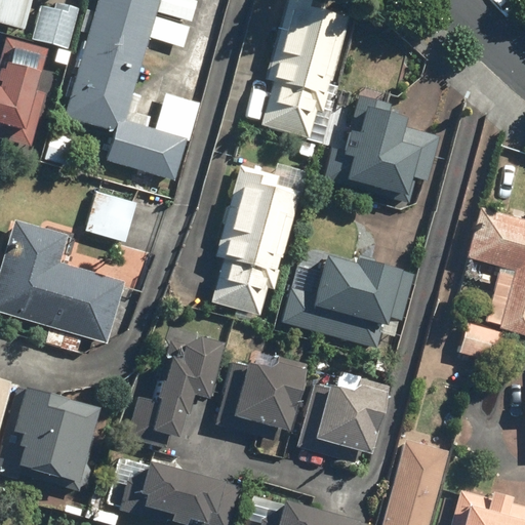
[(0,0),(0,21),(27,28),(33,0),(0,0)]
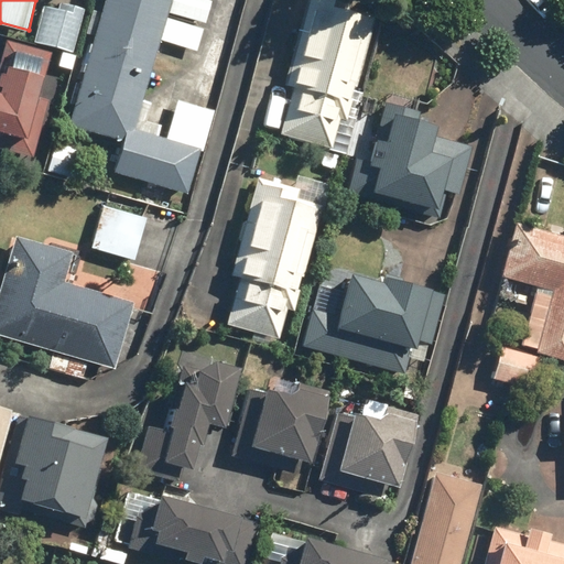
[(61,0),(60,7),(44,3),(35,40),(74,50),(85,6),(64,0),(61,0)]
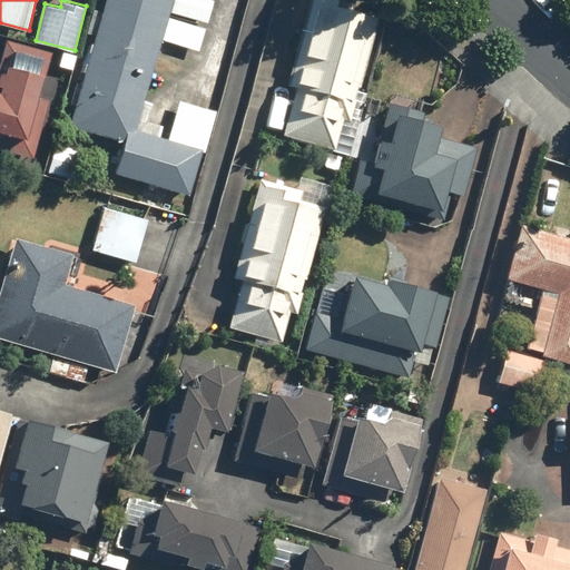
[(106,0),(71,123),(126,140),(115,172),(192,190),(215,108),(180,98),(170,136),(160,134),(163,123),(149,118),(155,102),(145,100),(166,39),(202,49),(214,0),(106,0)]
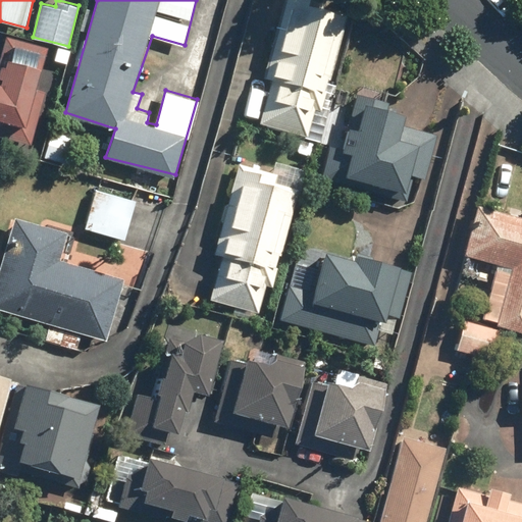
[(272,77),(260,120),(308,134),(315,107),(321,108),(349,10),(313,1),(313,0),(284,0),(264,75),(272,77)]
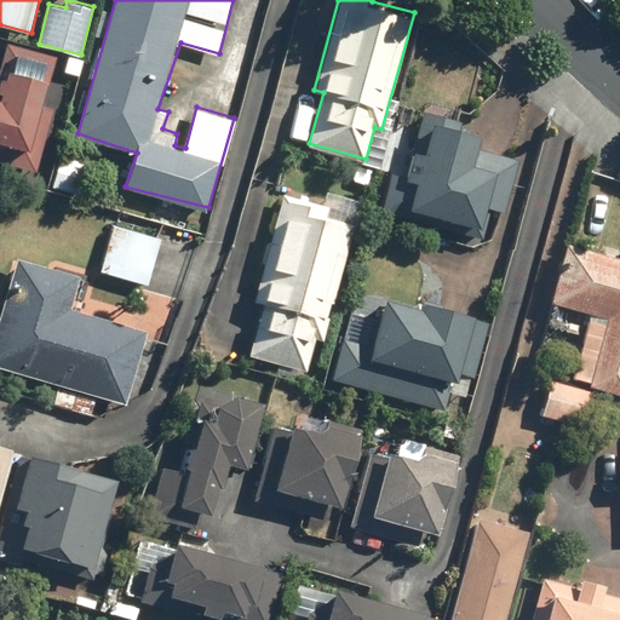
[(58,55),(9,40),(0,69),(0,156),(38,167),(56,105),(45,102),(58,55)]
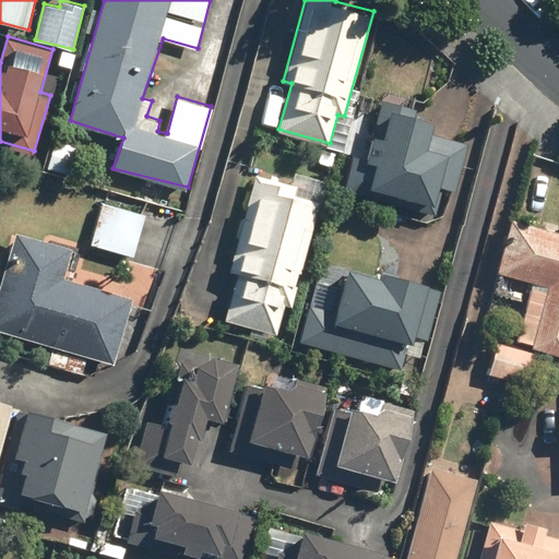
[(76,55),(63,50),(59,63),(72,67),(76,55)]
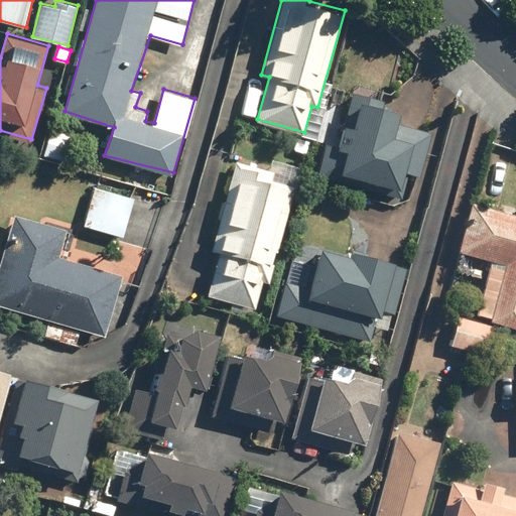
[(317,173),(401,199),(409,173),(419,176),(433,133),(398,123),(402,109),(354,94),(338,143),(328,140),(317,173)]
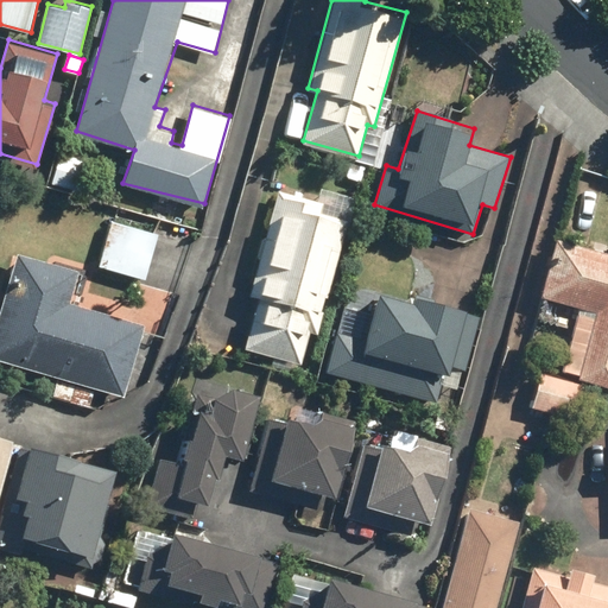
[(90,160),(59,152),(50,183),(81,192),(90,160)]
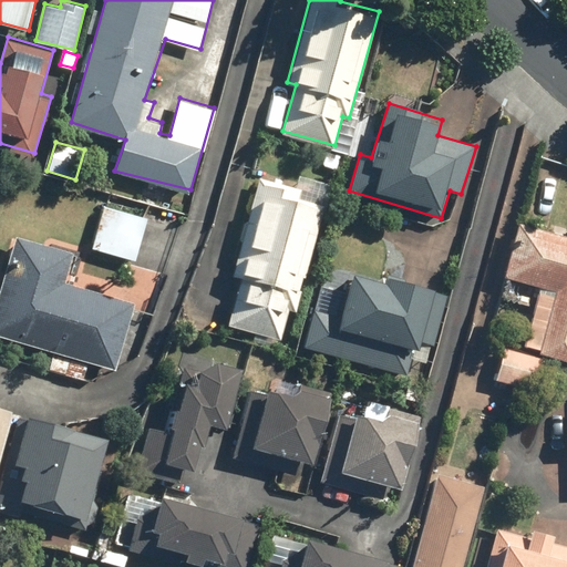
[(340,156),(328,153),(325,166),(336,169),(340,156)]
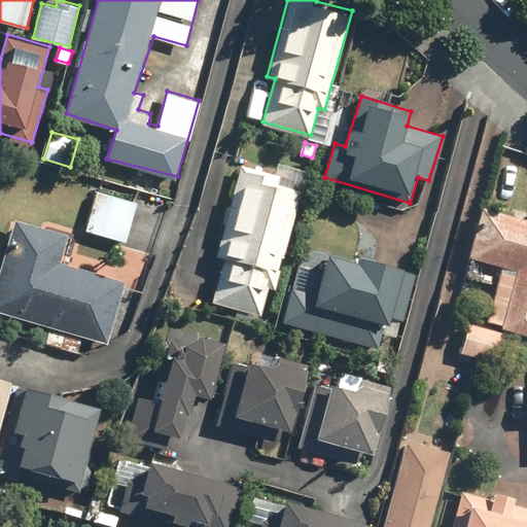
[(277,288),(304,188),(279,182),(281,174),(241,163),(216,254),(225,257),(214,301),(261,313),(269,286),(277,288)]
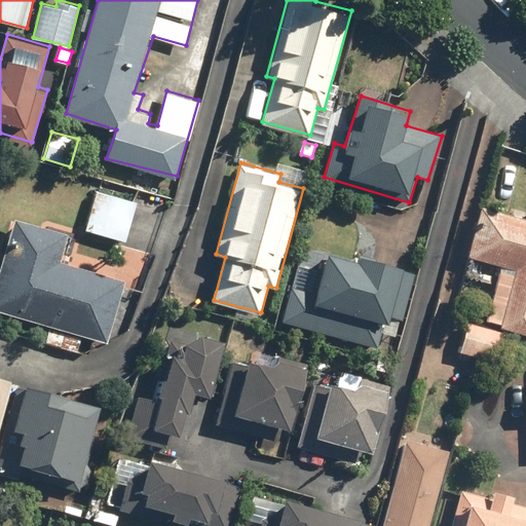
[(139,200),(98,189),(87,227),(127,238),(139,200)]
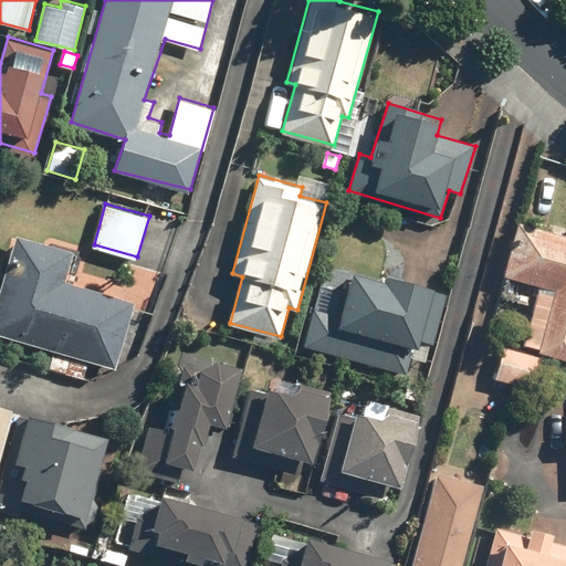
[(513,356),(562,369),(565,353),(565,230),(562,229),(558,242),(510,228),(493,285),(530,295),(513,356)]
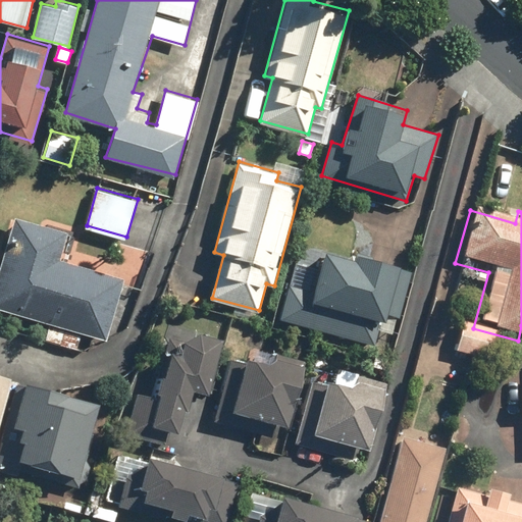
[(67,230),(15,215),(0,267),(0,306),(107,337),(125,276),(59,257),(67,230)]
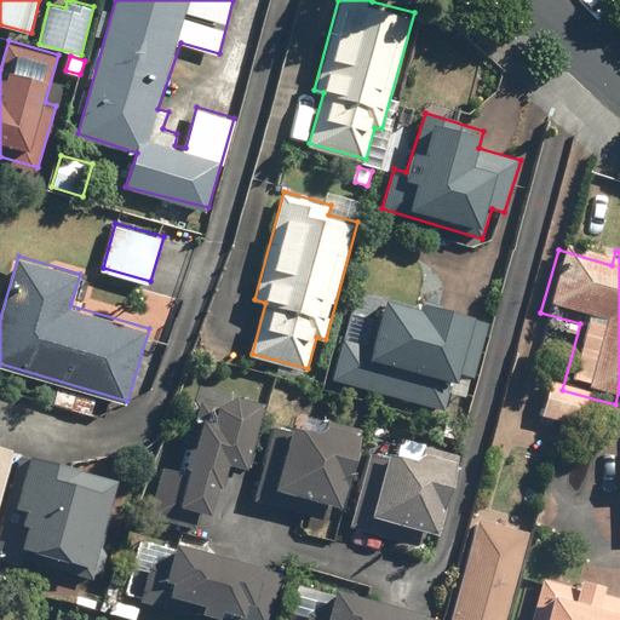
[(474,375),(491,317),(428,299),(425,306),(390,297),(383,320),(354,311),(334,375),(446,408),(454,380),(459,382),(461,372),(474,375)]
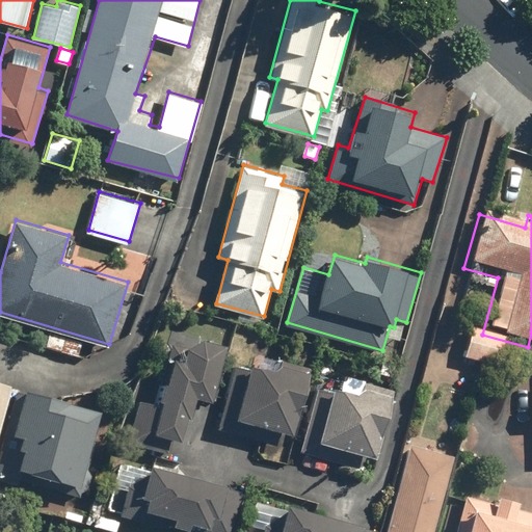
[(213,398),(228,342),(207,337),(190,347),(173,343),(168,357),(175,360),(165,398),(163,405),(140,399),(129,443),(169,453),(175,434),(182,436),(188,414),(195,416),(201,395),(213,398)]
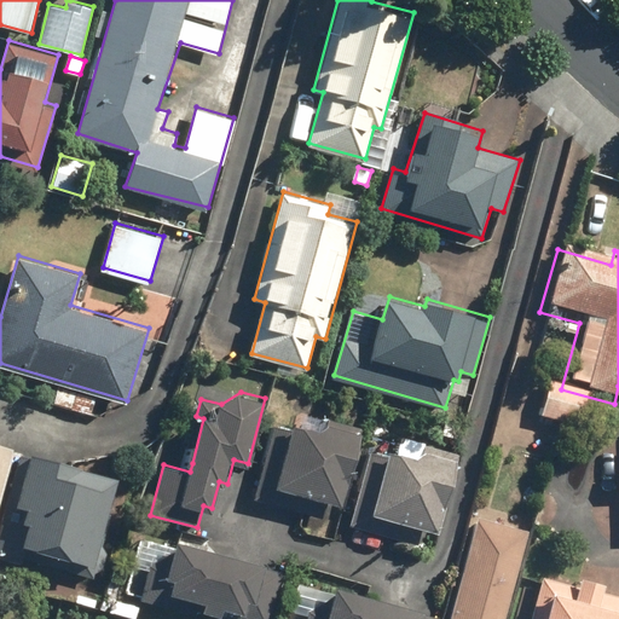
[(582,405),(537,395),(531,422),(576,432),(582,405)]
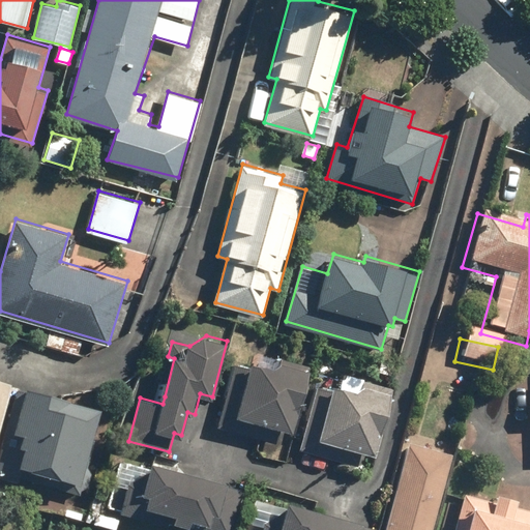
[(312,366),(277,356),(274,365),(256,360),(254,367),(238,363),(219,424),(277,442),(283,427),(292,430),(312,366)]
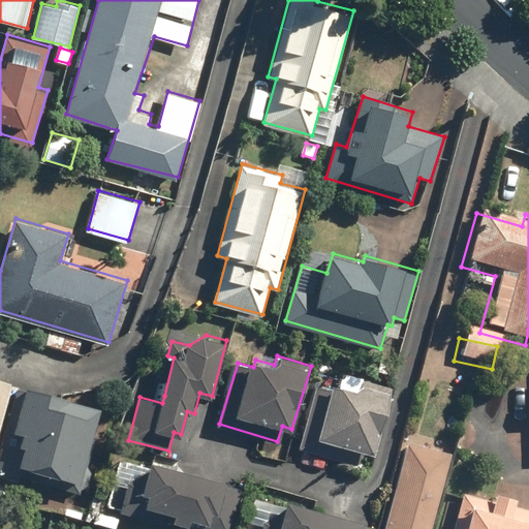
[(395,364),(380,360),(377,370),(393,374),(395,364)]
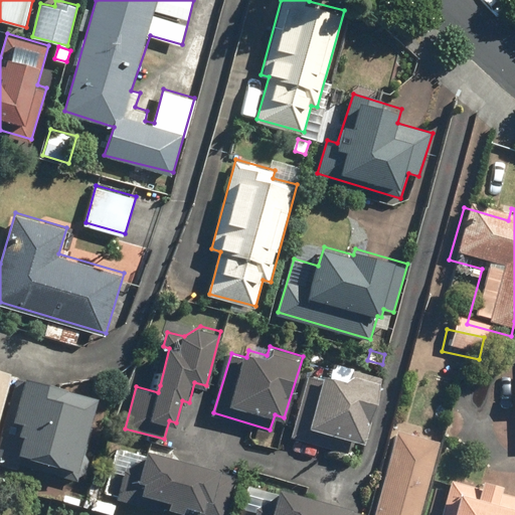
[(0,412),(11,367),(0,364),(0,412)]
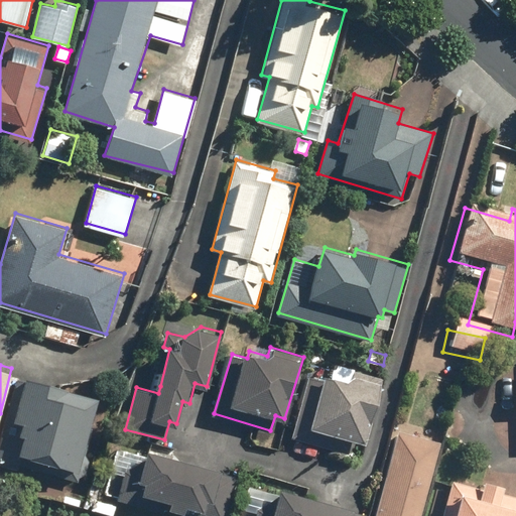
[(367,439),(383,377),(352,369),(349,377),(328,372),(326,378),(309,374),(292,437),(352,453),(356,436),(367,439)]
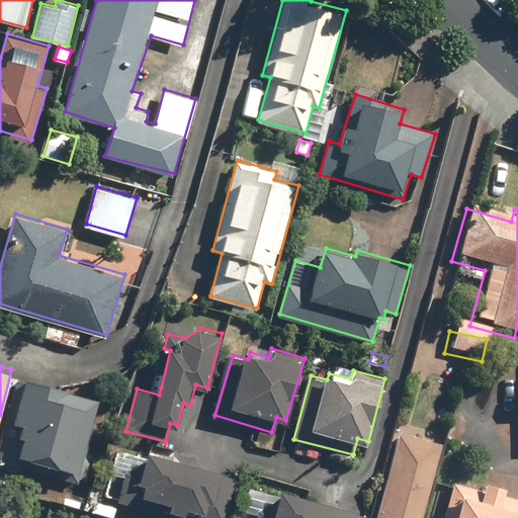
[(25,384),(18,382),(0,450),(0,464),(17,469),(21,455),(80,471),(98,407),(69,399),(72,386),(28,374),(25,384)]
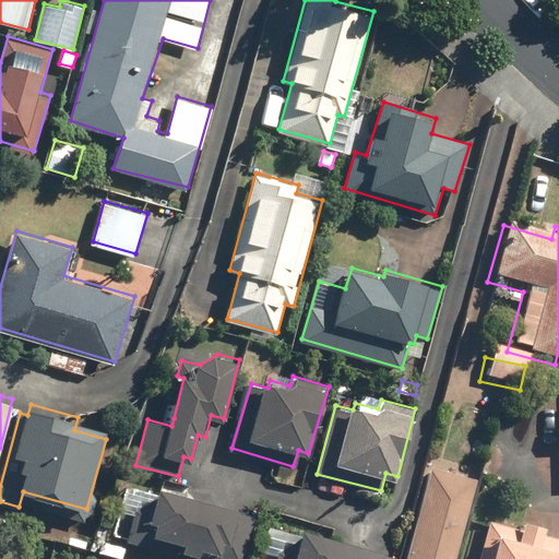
[(558,454),(558,483),(558,429),(547,430),(548,454),(558,454)]
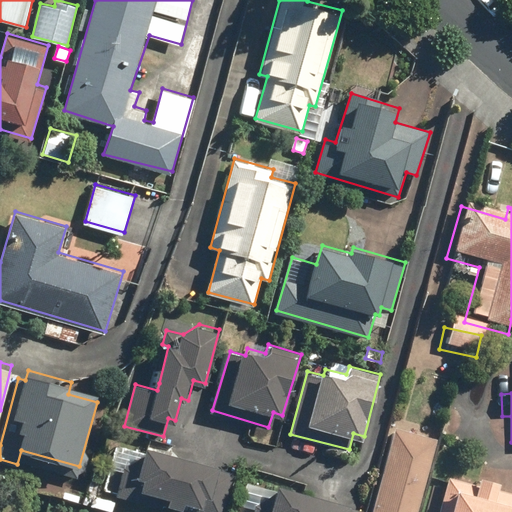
[(416,511),(437,438),(396,425),(371,511),(416,511)]
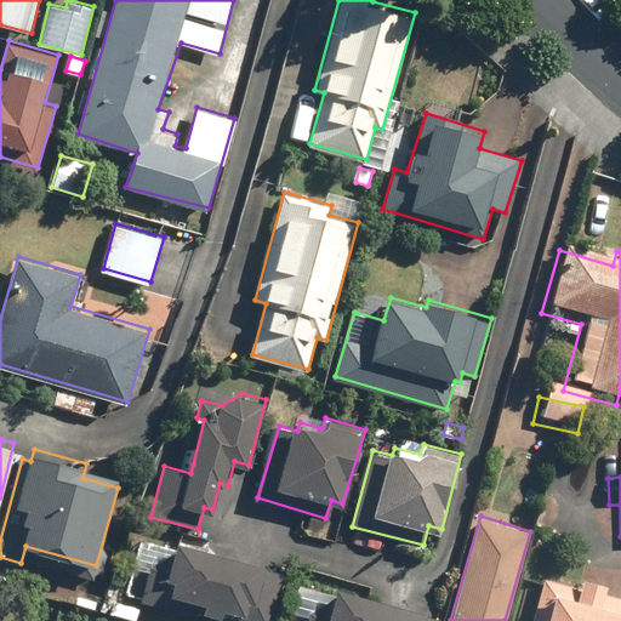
[(244,620),(272,620),(284,575),(267,571),(268,565),(181,541),(166,591),(209,602),(206,610),(244,620)]
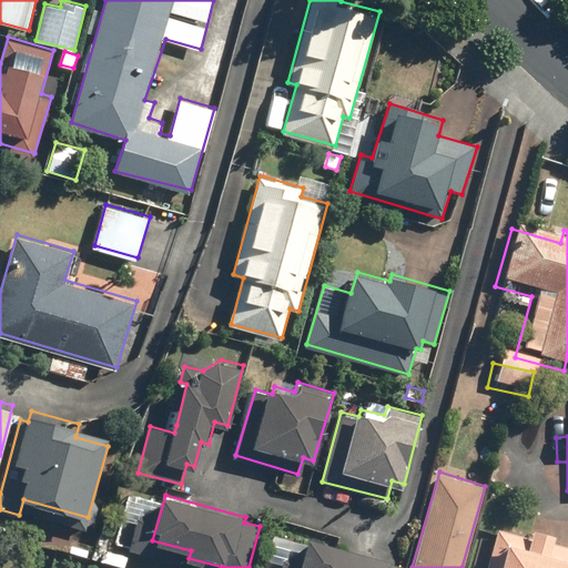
[(535,536),(499,527),(488,567),(567,567),(567,544),(554,540),(556,533),(537,528),(535,536)]
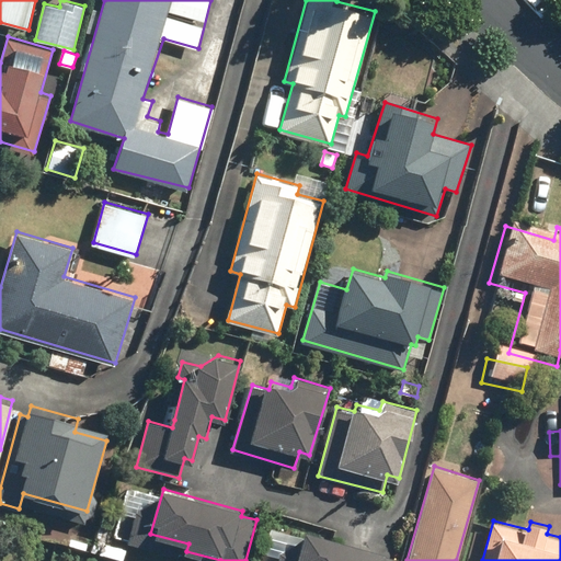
[(388,549),(308,528),(306,536),(272,527),(265,554),(279,558),(278,560),(399,560),(400,560),(386,556),(388,549)]
